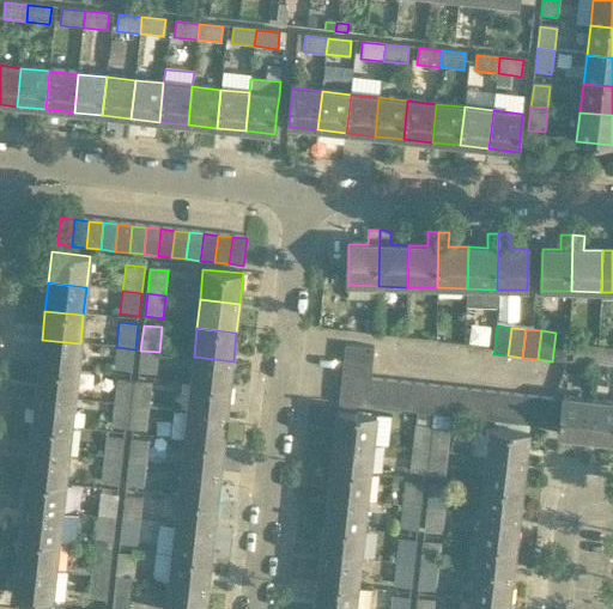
[(556,333),(552,361),(566,363),(570,334),(556,333)]
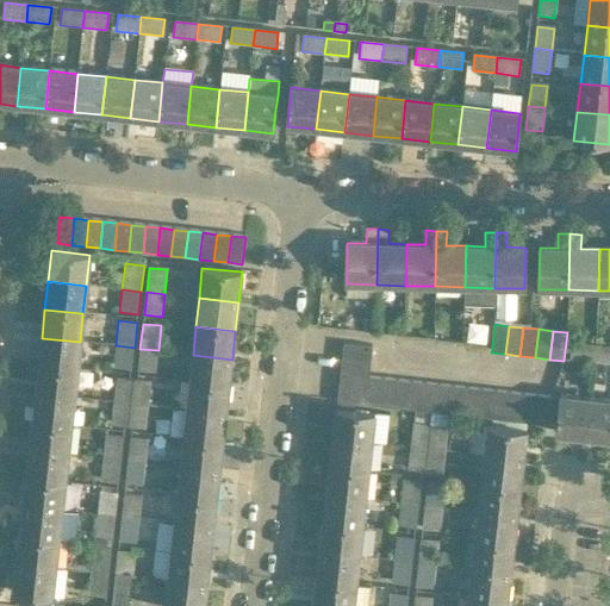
[(42,338),(38,366),(76,370),(80,342),(42,338)]
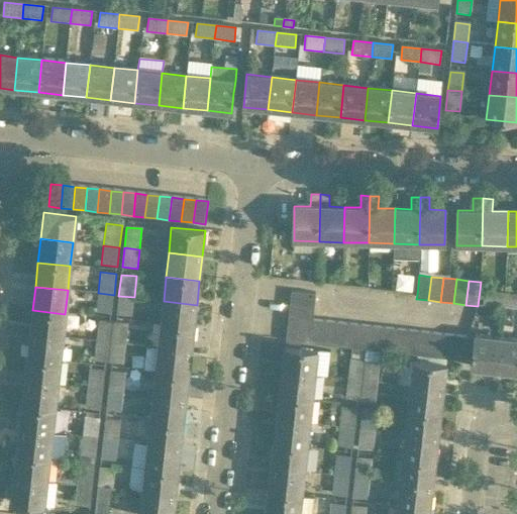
[(485,290),(483,305),(503,308),(504,292),(485,290)]
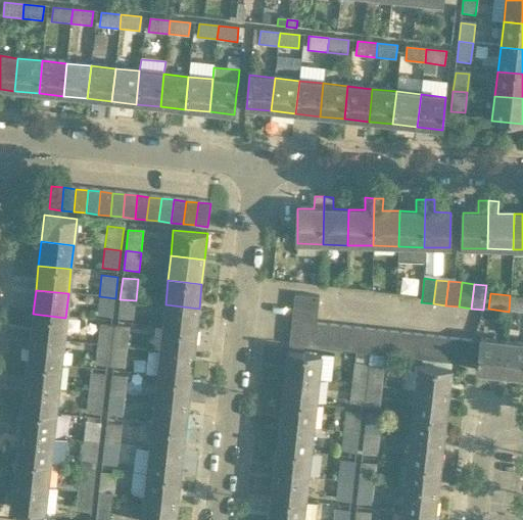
[(522,296),(510,295),(509,312),(522,313),(522,296)]
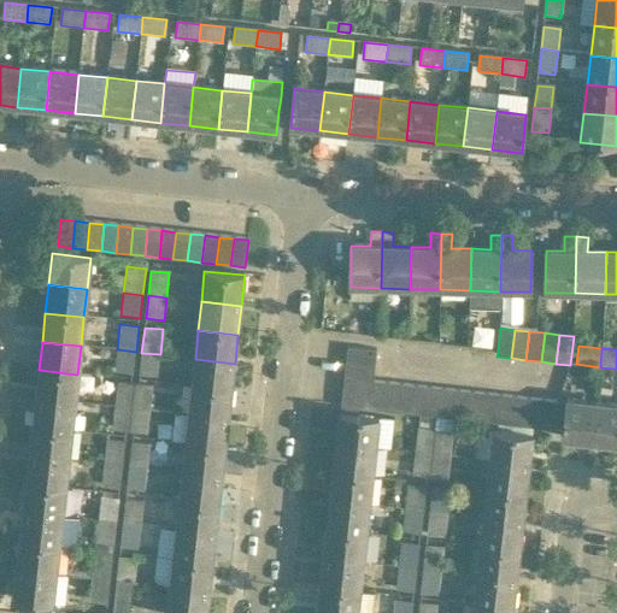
[(136,352),(117,349),(115,373),(134,376),(136,352)]
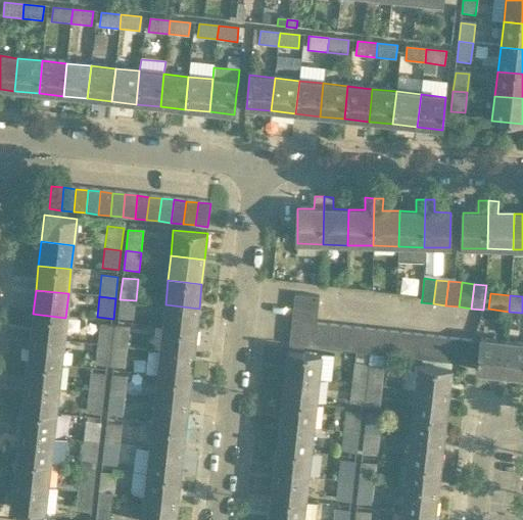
[(294,296),(293,309),(318,311),(319,298),(294,296)]
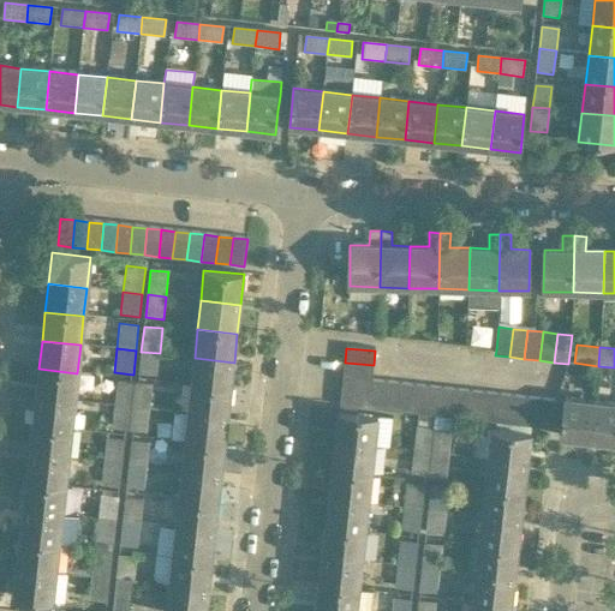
[(141,352),(138,375),(139,375),(157,377),(160,353),(141,352)]
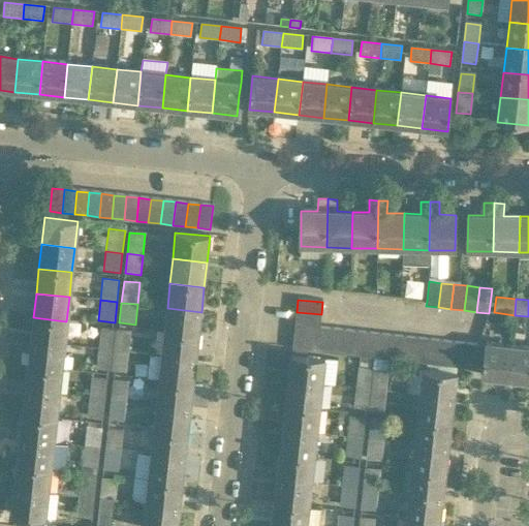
[(167,308),(164,332),(198,336),(201,312),(167,308)]
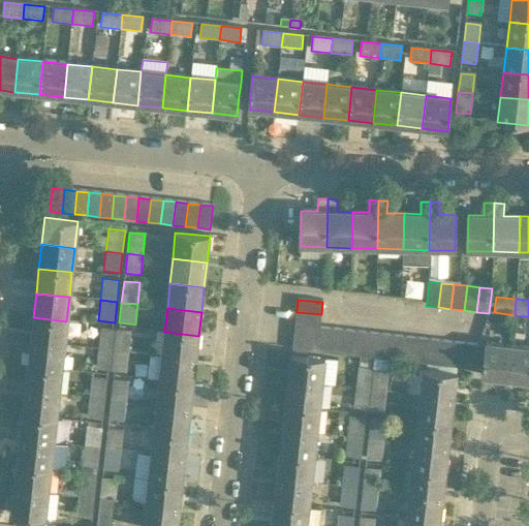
[(297,312),(294,325),(319,328),(321,314),(297,312)]
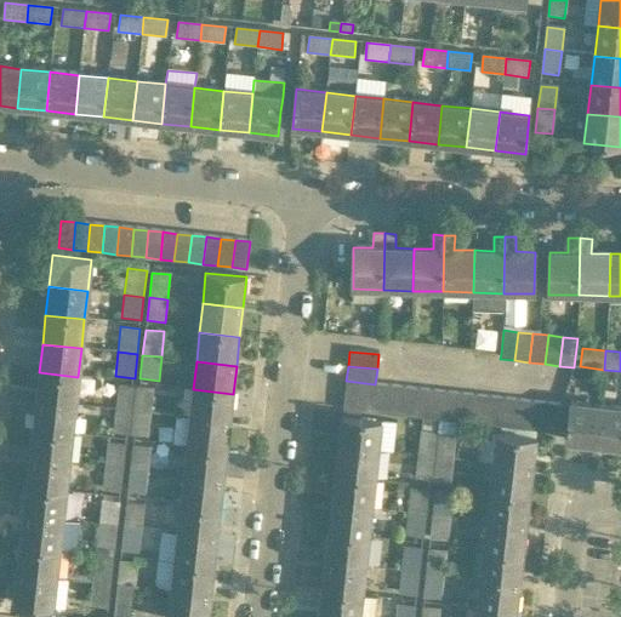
[(39,372),(35,401),(74,406),(78,377),(39,372)]
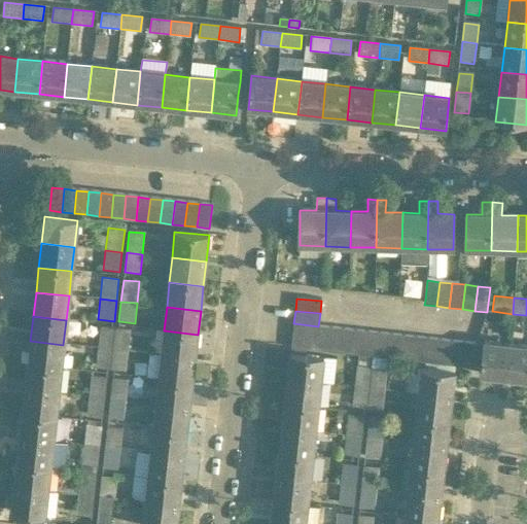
[(293,323),(292,336),(317,339),(318,326),(293,323)]
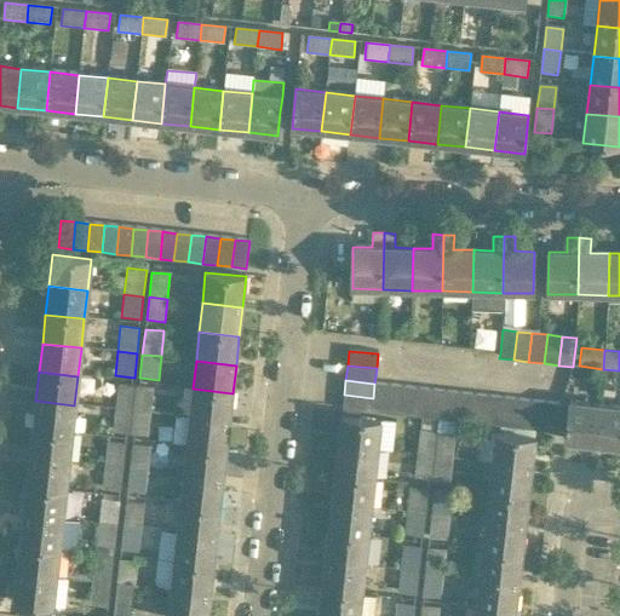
[(373,398),(371,413),(385,414),(389,386),(374,384),(373,398)]
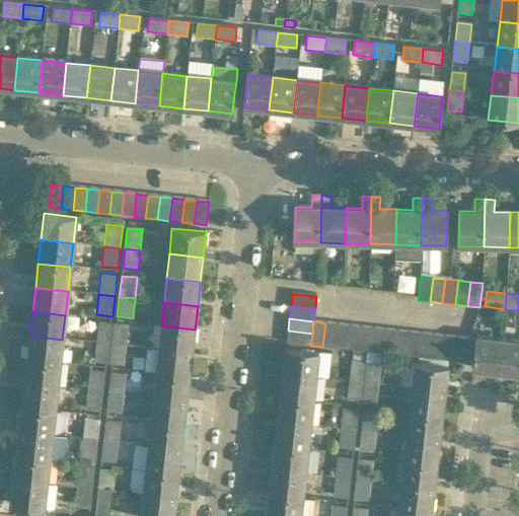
[(98,322),(96,343),(112,345),(114,323),(109,323),(98,322)]
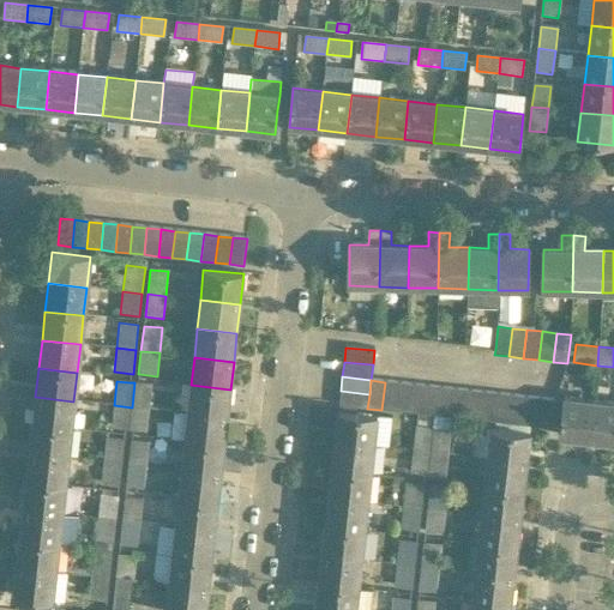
[(134,382),(132,408),(149,409),(151,385),(138,384),(134,382)]
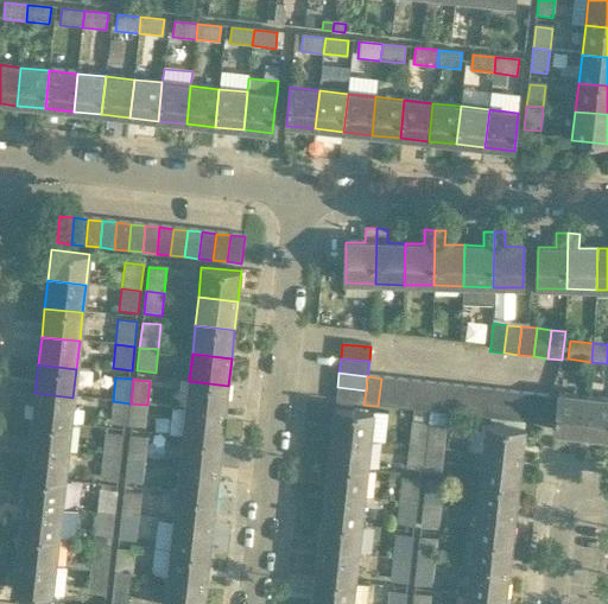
[(381,379),(378,406),(392,408),(396,380),(381,379)]
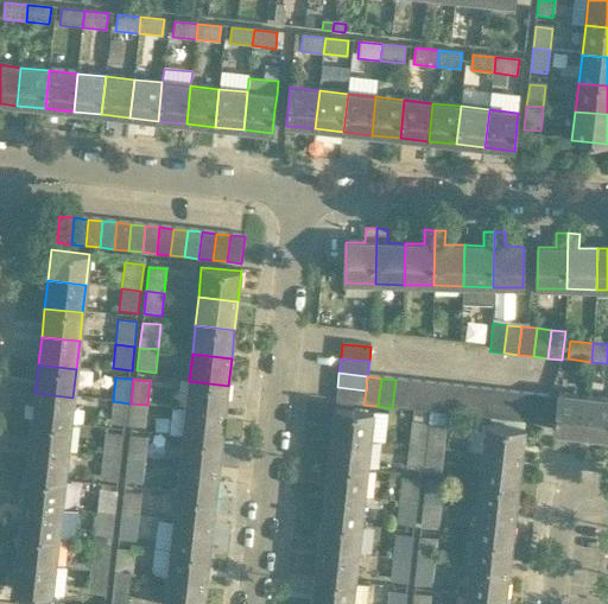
[(396,380),(392,408),(406,409),(410,381),(396,380)]
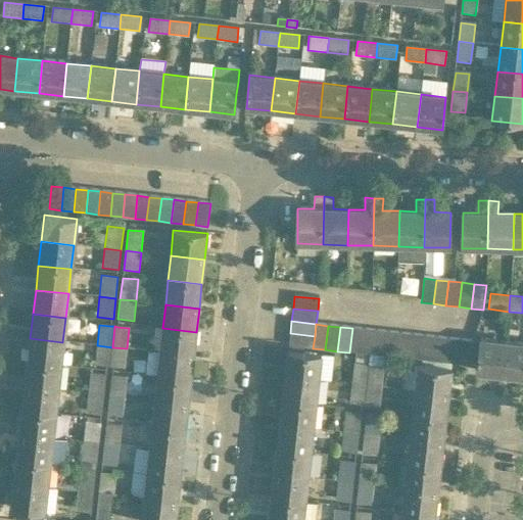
[(162,328),(160,352),(193,357),(196,332),(162,328)]
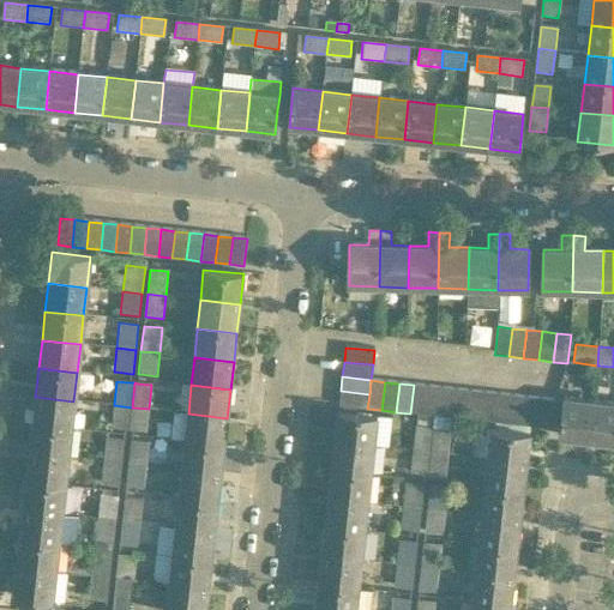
[(414,385),(410,414),(419,415),(425,415),(428,387),(414,385)]
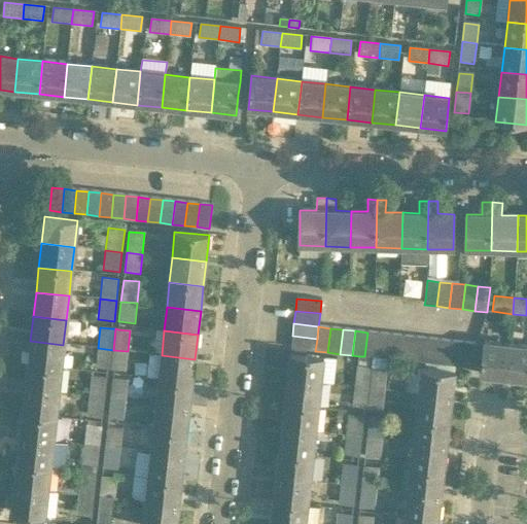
[(367,333),(364,356),(374,357),(377,358),(380,334),(367,333)]
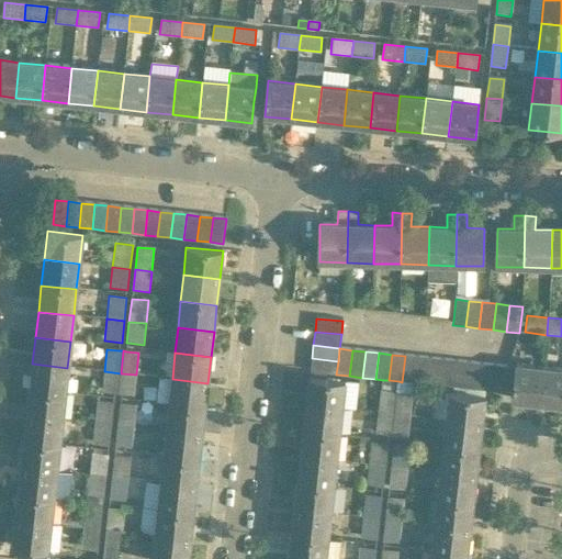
[(405,356),(402,382),(415,383),(418,357),(405,356)]
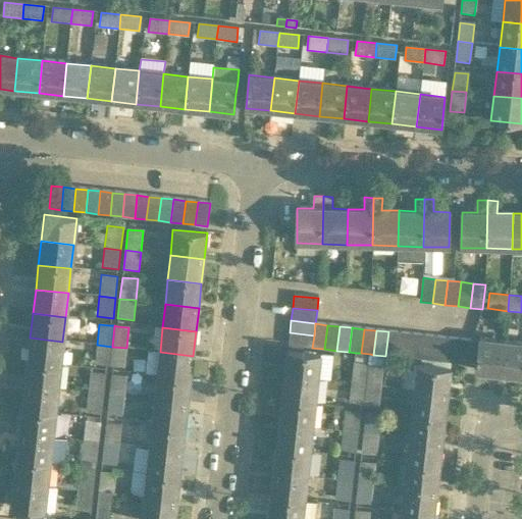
[(388,331),(385,356),(398,357),(401,333),(388,331)]
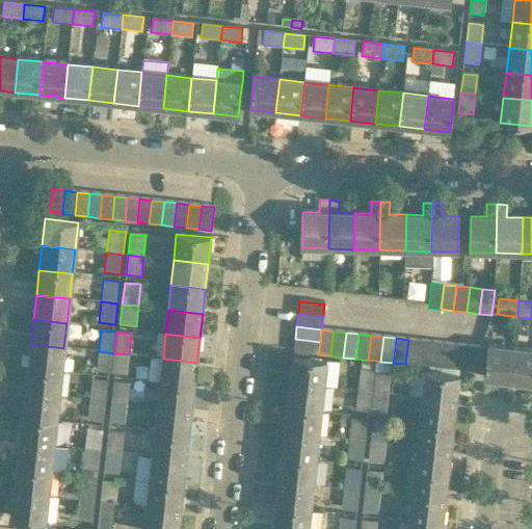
[(295,339),(294,351),(318,354),(320,342),(295,339)]
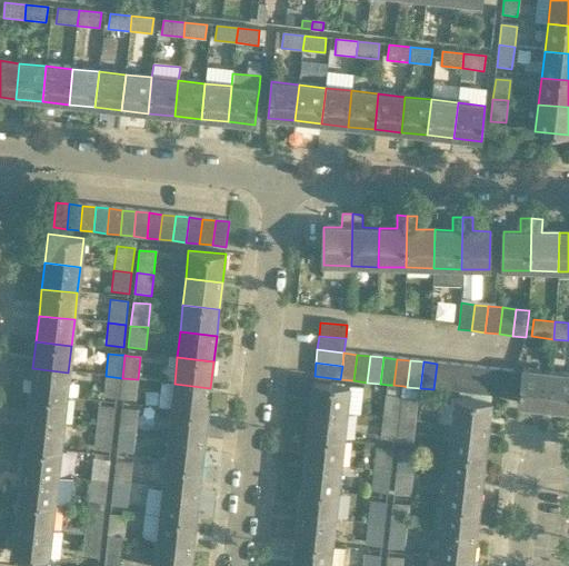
[(437,364),(433,389),(447,391),(449,365),(437,364)]
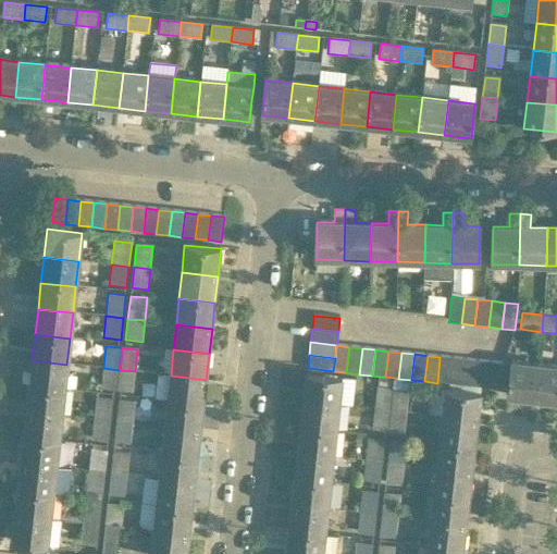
[(440,357),(437,383),(450,384),(453,358),(440,357)]
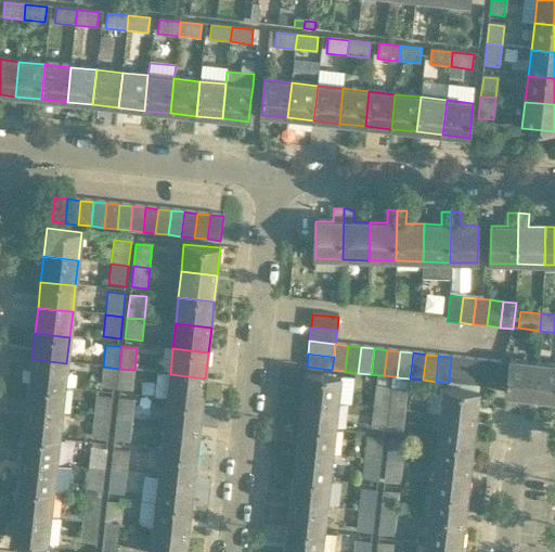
[(451,357),(449,383),(462,384),(464,359),(451,357)]
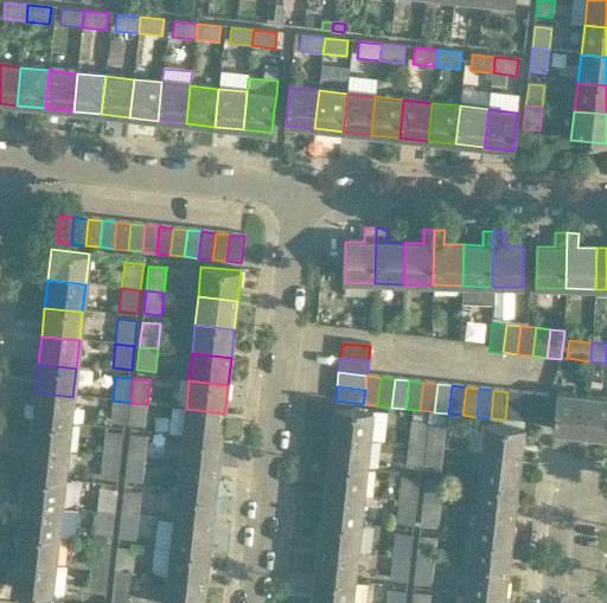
[(34,392),(32,421),(70,425),(72,397),(34,392)]
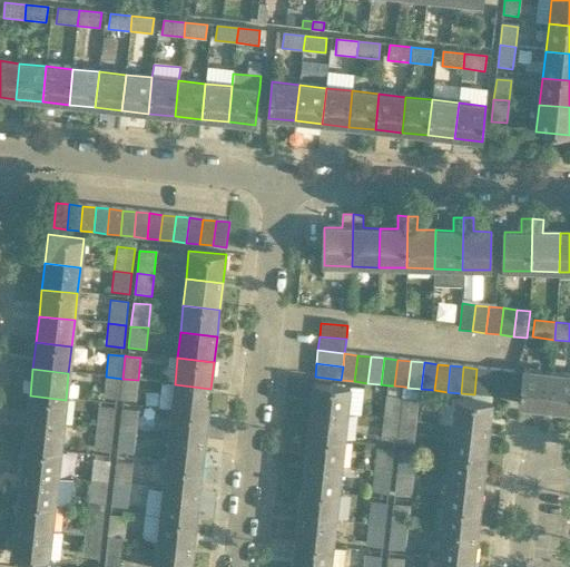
[(477,369),(474,394),(488,397),(490,370),(477,369)]
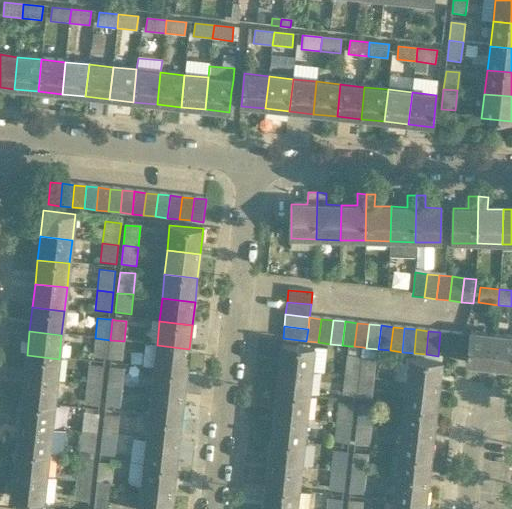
[(440,332),(438,356),(449,357),(452,333),(440,332)]
